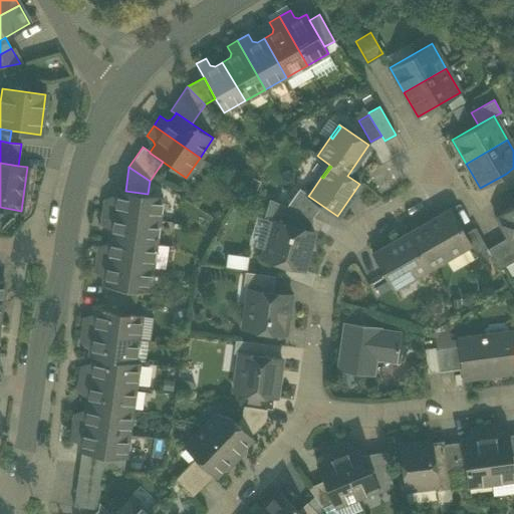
[(299,188),(286,206),(276,202),(270,220),(273,221),(273,220),(309,230),(312,218),(321,205),(308,196),(309,195),(299,188)]
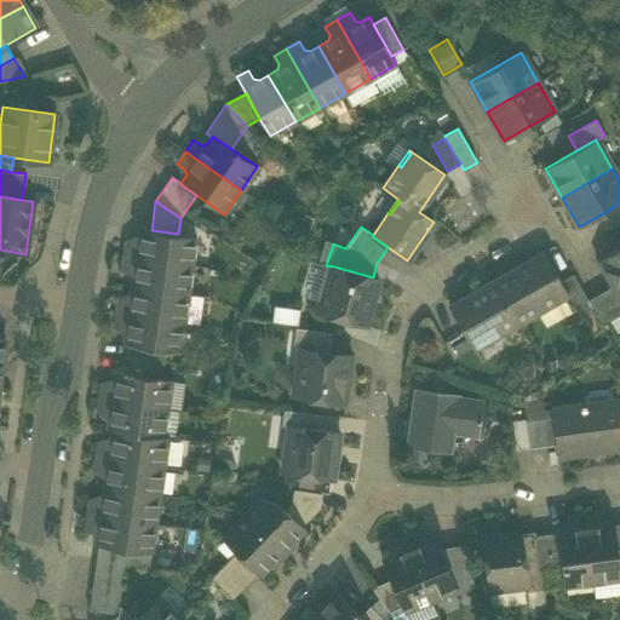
[(127,241),(125,256),(191,265),(196,236),(178,234),(151,230),(142,229),(141,239),(137,242),(127,241)]
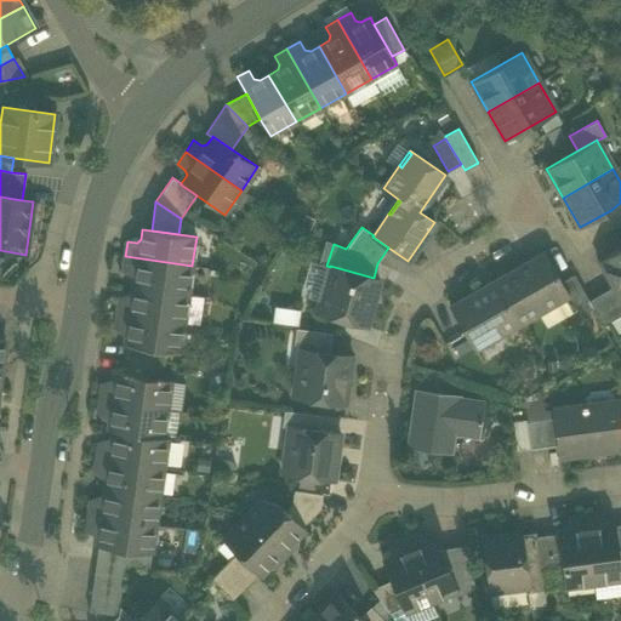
[(620,248),(598,261),(613,286),(620,298),(620,248)]
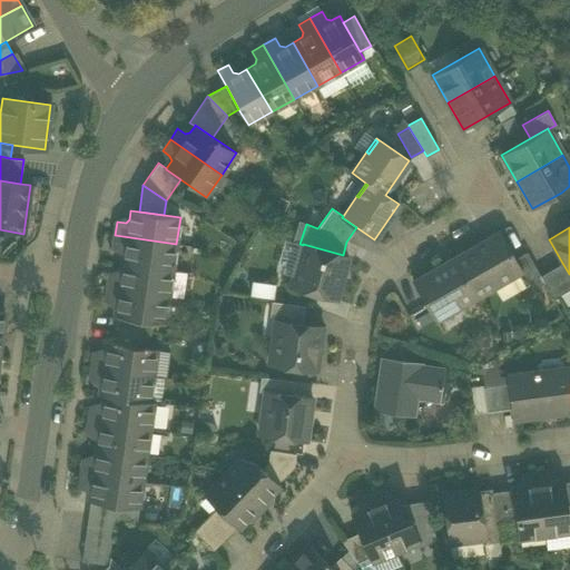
[(500,232),(453,258),(475,297),(493,286),(520,272),(521,271),(516,259),(500,232)]
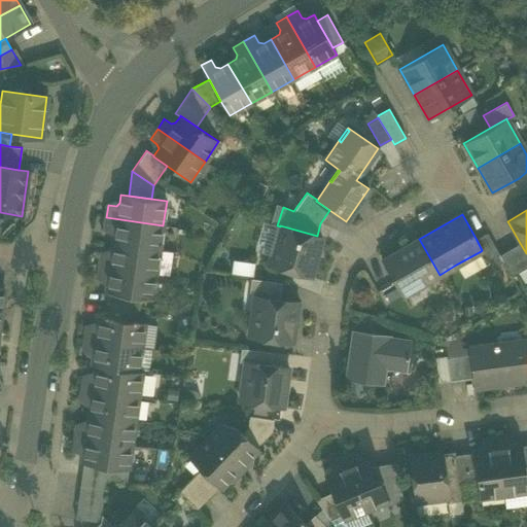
[(115,235),(114,243),(160,250),(163,225),(106,217),(104,230),(112,231),(115,235)]
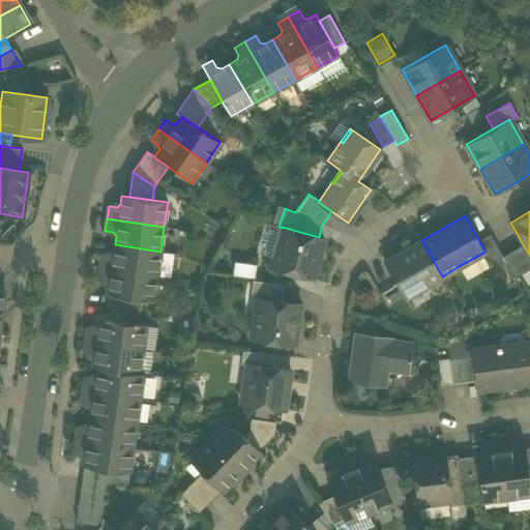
[(282,228),(278,227),(264,223),(256,252),(273,257),(277,242),(282,228)]
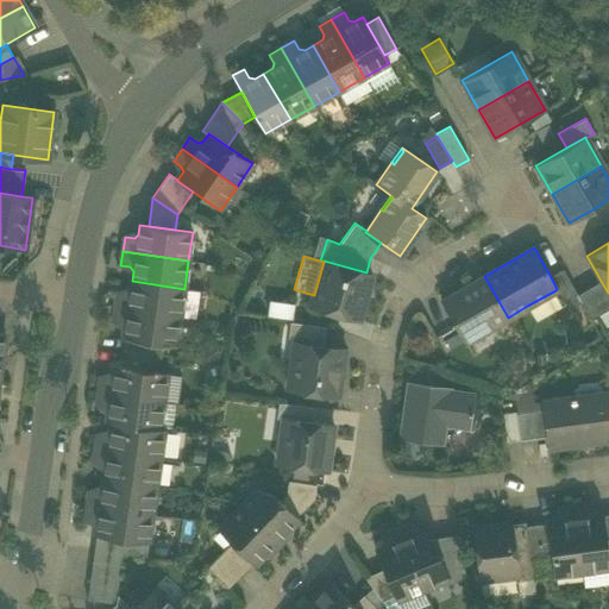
[(311,307),(359,320),(371,275),(366,272),(324,261),(324,262),(328,263),(324,280),(319,278),(314,295),(311,307)]
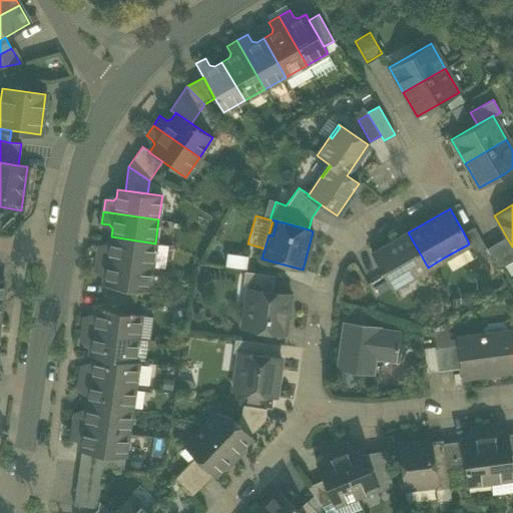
[(273,220),(269,234),(273,235),(277,221),(273,220)]
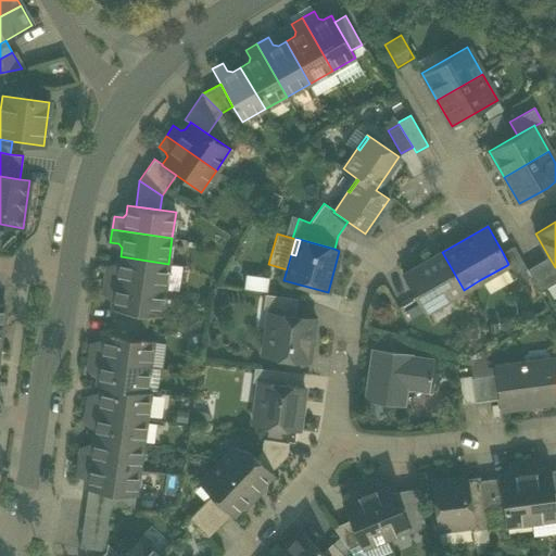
[(518,283),(531,276),(527,268),(514,247),(503,253),(508,264),(507,265),(516,278),(518,283)]
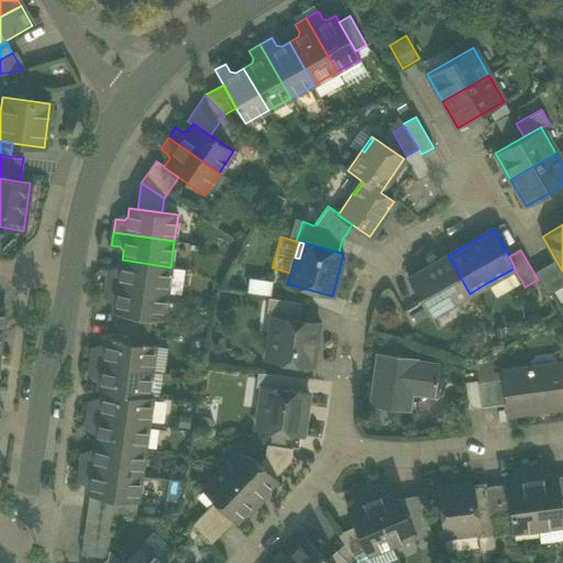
[(429,317),(470,294),(448,255),(407,278),(429,317)]
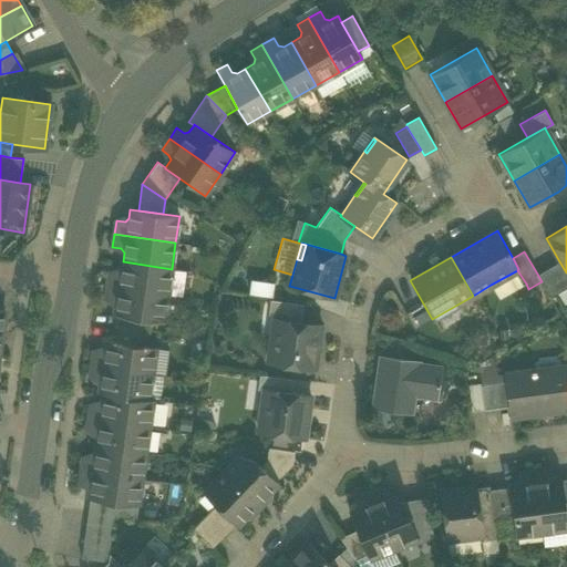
[(109,274),(106,286),(167,295),(172,269),(123,261),(121,271),(117,275),(109,274)]
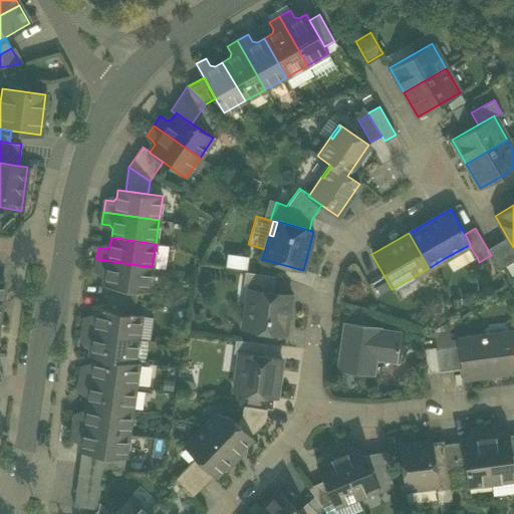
[(513,247),(507,237),(487,248),(491,255),(499,269),(513,260),(513,247)]
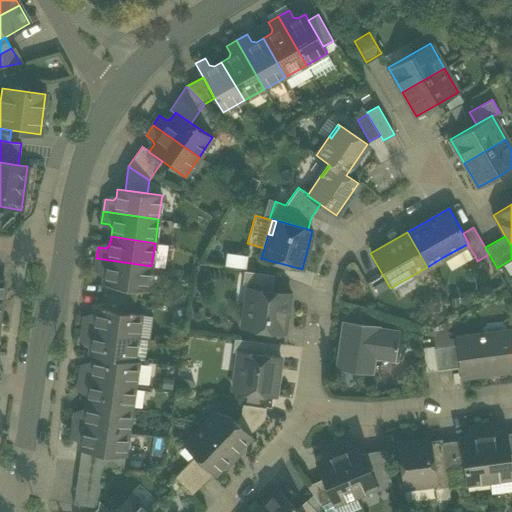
[(467,244),(443,257),(451,270),(475,256),(467,244)]
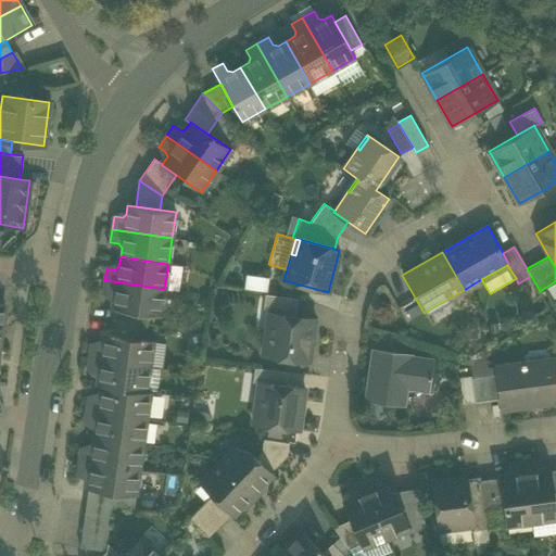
[(269,277),(245,274),(243,289),(267,293),(269,277)]
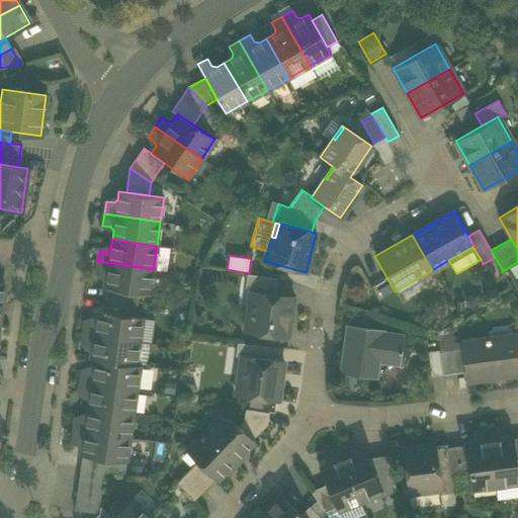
[(150,293),(153,269),(97,261),(95,274),(103,275),(106,278),(105,287),(138,291),(150,293)]
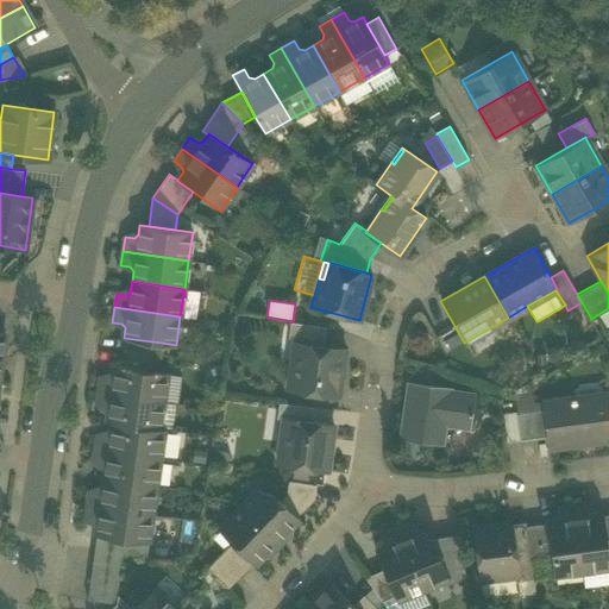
[(300,343),(322,346),(326,327),(290,321),(288,336),(300,337),(300,343)]
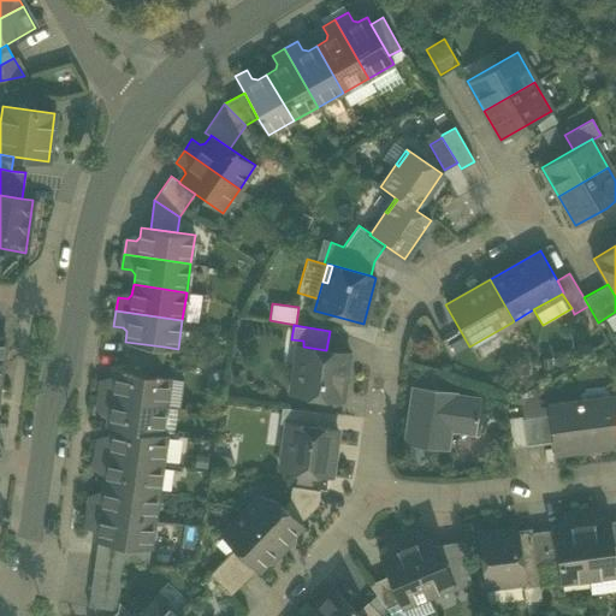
[(125,342),(124,356),(157,361),(161,361),(164,347),(125,342)]
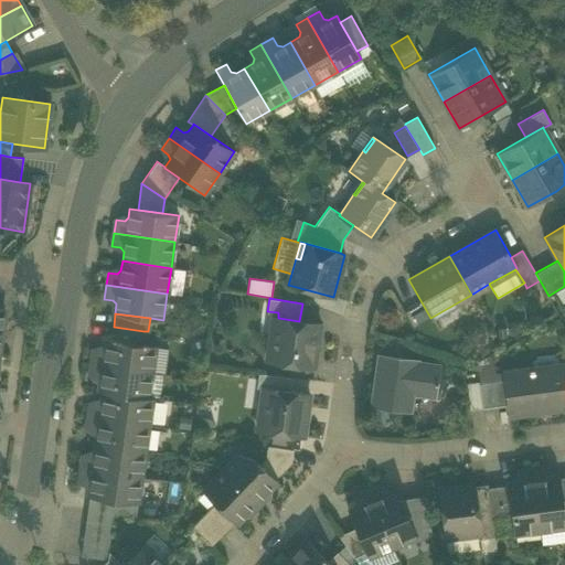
[(267,361),(313,368),(319,323),(299,321),(278,318),(275,336),(270,334),(267,361)]
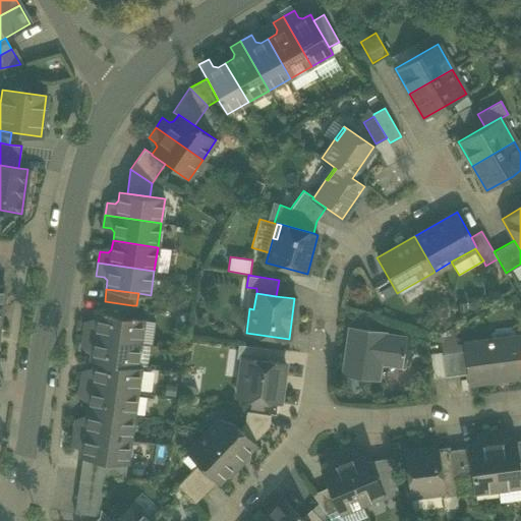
[(131,317),(132,305),(105,301),(103,313),(131,317)]
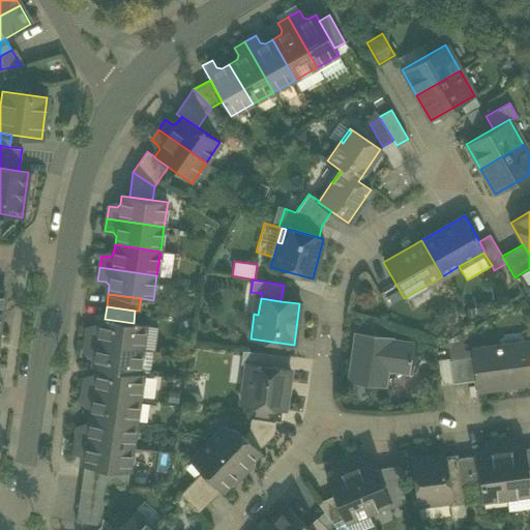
[(87,328),(85,341),(143,349),(146,324),(134,323),(105,319),(100,318),(98,327),(95,329),(87,328)]
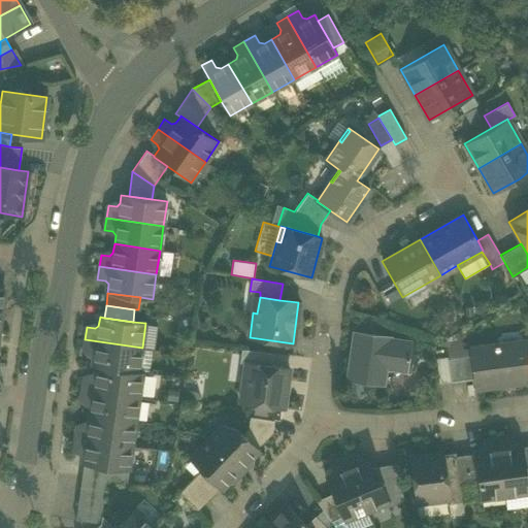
[(349,381),(383,385),(385,365),(405,367),(406,359),(408,360),(408,357),(406,357),(407,351),(410,349),(408,345),(408,342),(389,339),(389,338),(355,333),(349,381)]
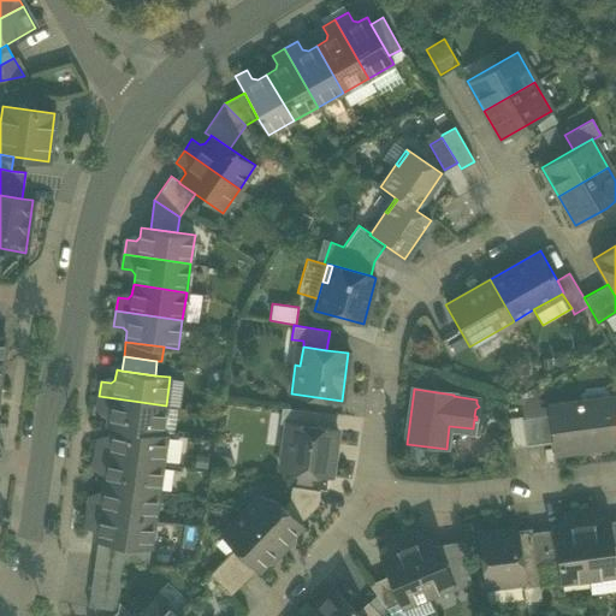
[(108,427),(113,428),(113,427),(161,434),(161,433),(166,406),(99,396),(96,410),(106,412),(110,416),(108,427)]
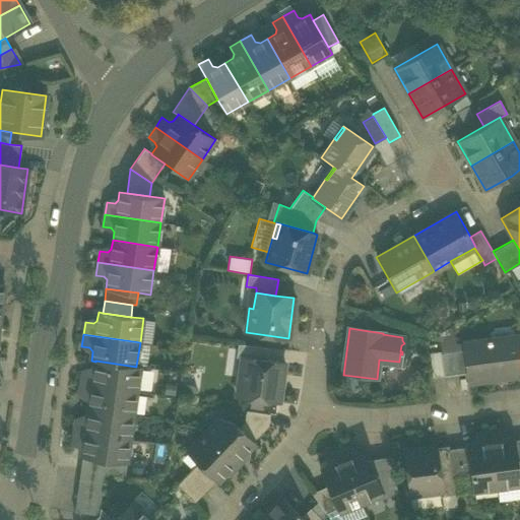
[(439,336),(441,353),(464,350),(463,343),(456,344),(454,334),(439,336)]
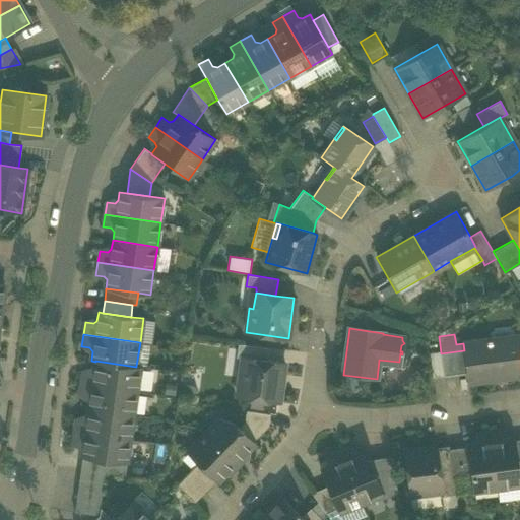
[(519,376),(519,354),(519,352),(518,338),(492,342),(492,339),(463,343),(464,350),(467,373),(469,383),(519,376)]
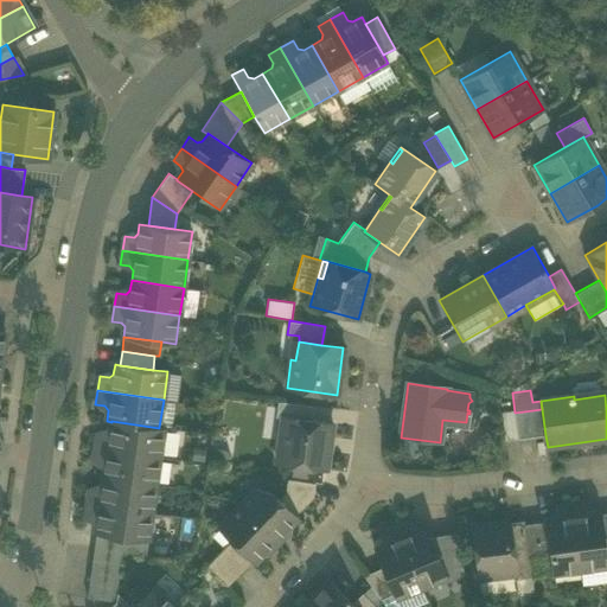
[(283,416),(311,420),(313,406),(278,401),(276,416),(283,417),(283,416)]
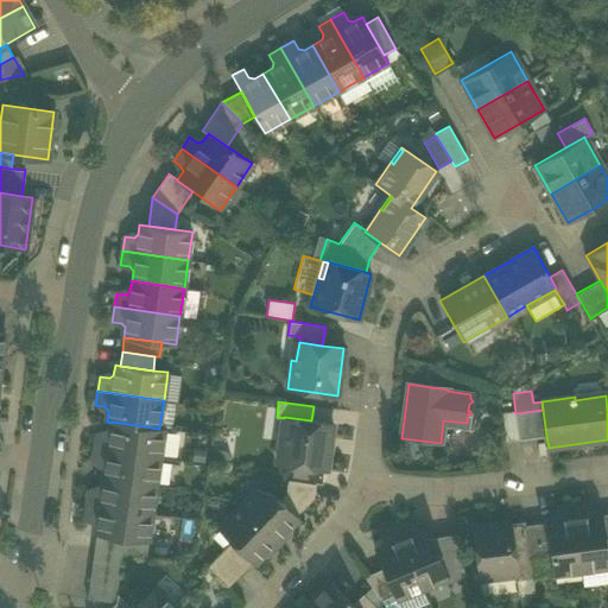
[(543,410),(515,413),(519,439),(546,436),(543,410)]
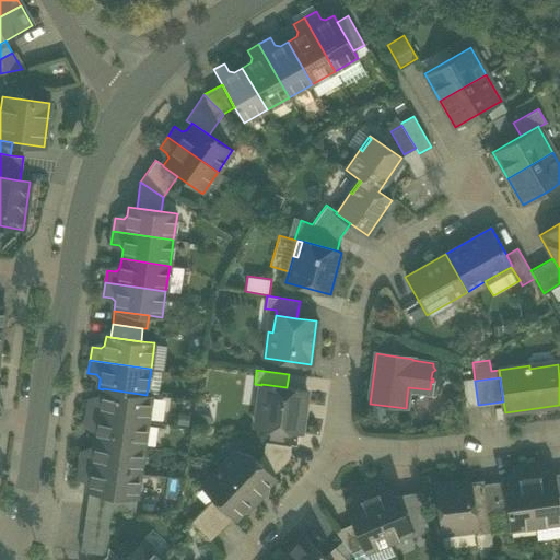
[(464,407),(478,405),(475,381),(461,383),(464,407)]
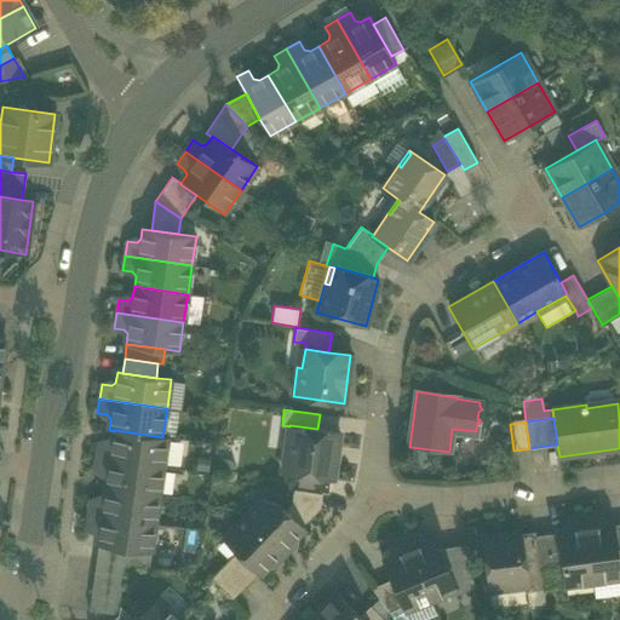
[(282,474),(333,480),(339,432),(317,429),(290,425),(290,426),(294,428),(291,445),(286,445),(282,474)]
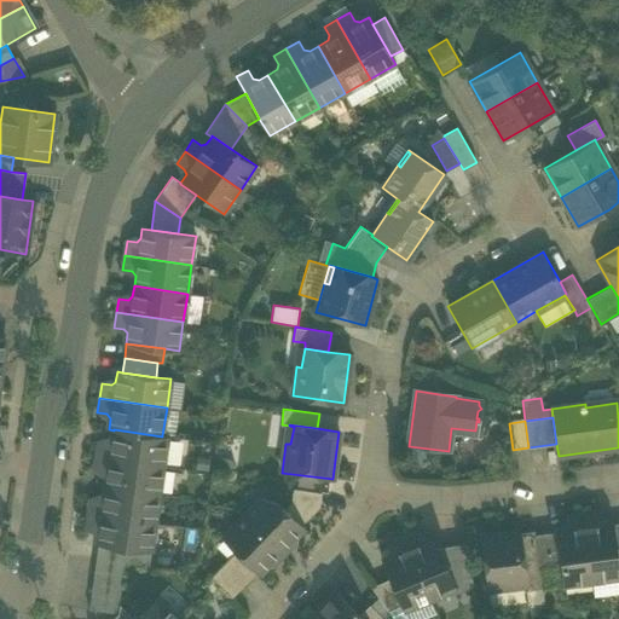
[(98,441),(96,456),(163,466),(167,437),(162,435),(162,437),(114,429),(114,431),(113,440),(108,443),(98,441)]
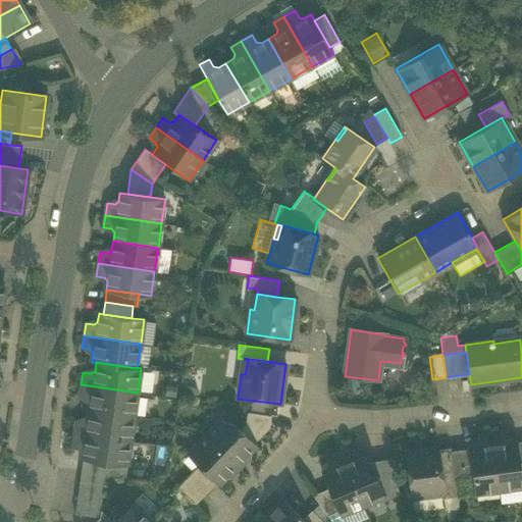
[(90,402),(89,411),(134,417),(138,393),(81,384),(80,397),(88,398),(90,402)]
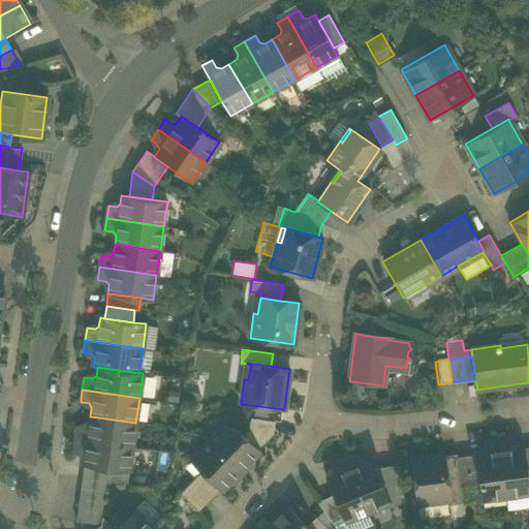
[(76,427),(74,439),(132,447),(135,423),(90,416),(89,425),(85,428),(76,427)]
